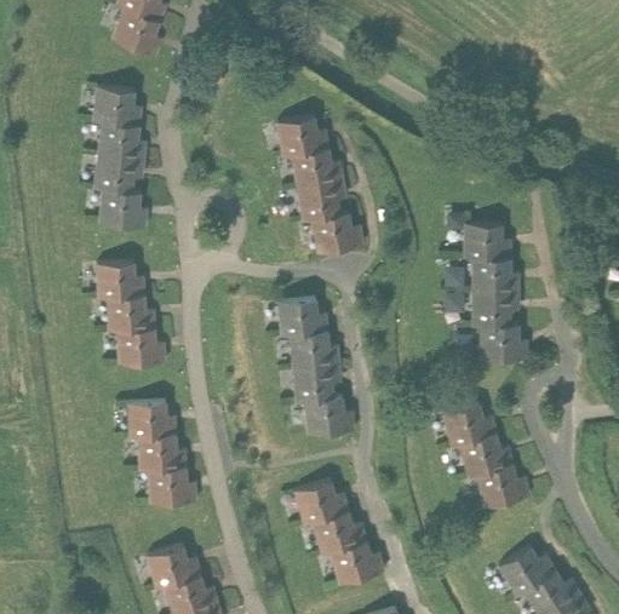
[(119,0),(116,9),(125,11),(159,27),(164,15),(155,12),(160,0),(119,0)]
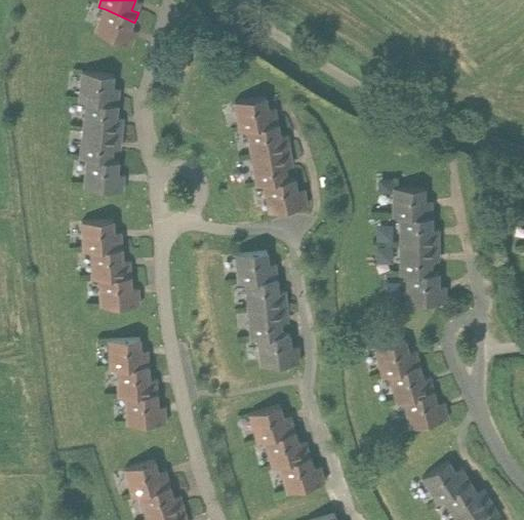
[(134,23),(106,9),(95,36),(131,50),(134,42),(128,39),(134,23)]
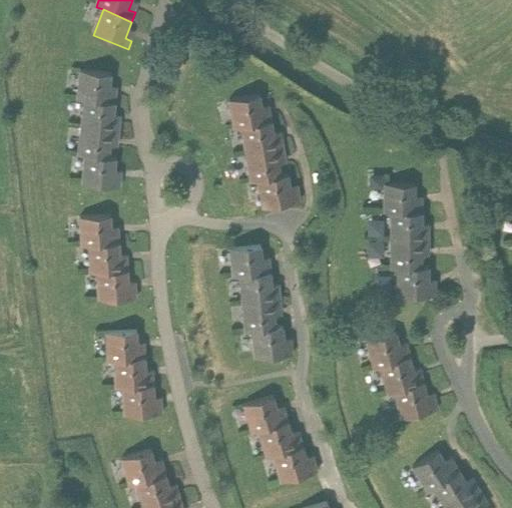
[(77,103),(84,104),(115,107),(116,97),(109,97),(111,77),(80,74),(77,103)]
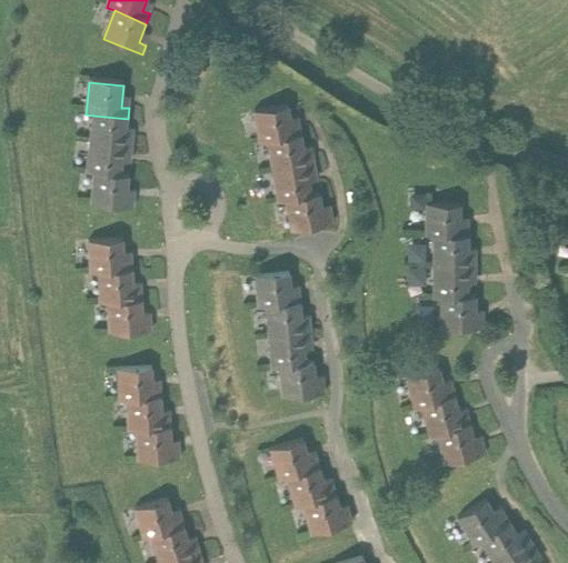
[(259,147),(267,146),(302,139),(299,121),(292,122),(290,109),(253,114),(259,147)]
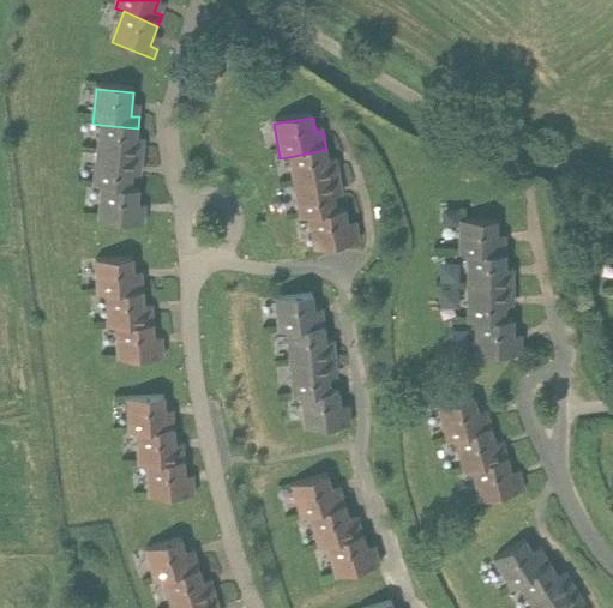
[(138,128),(101,125),(98,152),(143,158),(144,151),(136,150),(138,128)]
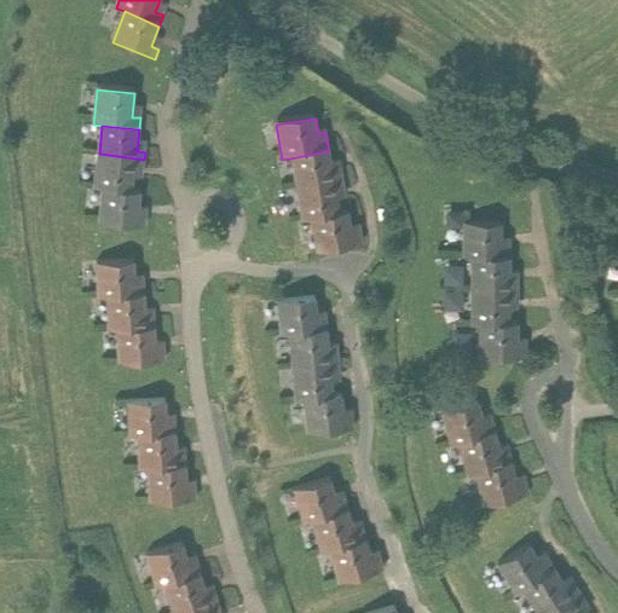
[(295,186),(344,179),(340,163),(331,165),(329,151),(290,158),(295,186)]
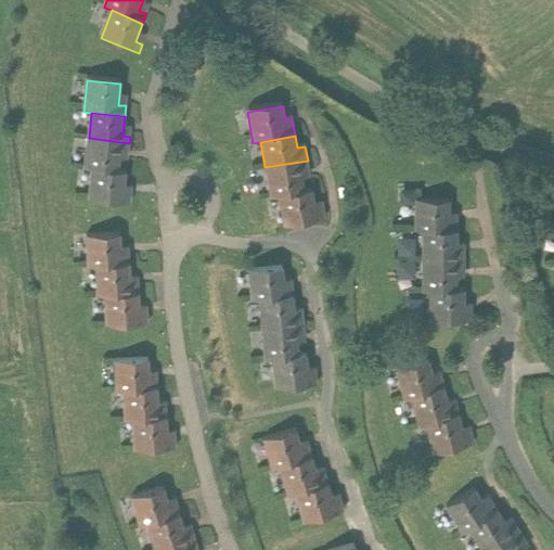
[(85,171),(92,173),(118,174),(120,154),(128,155),(129,143),(89,138),(85,171)]
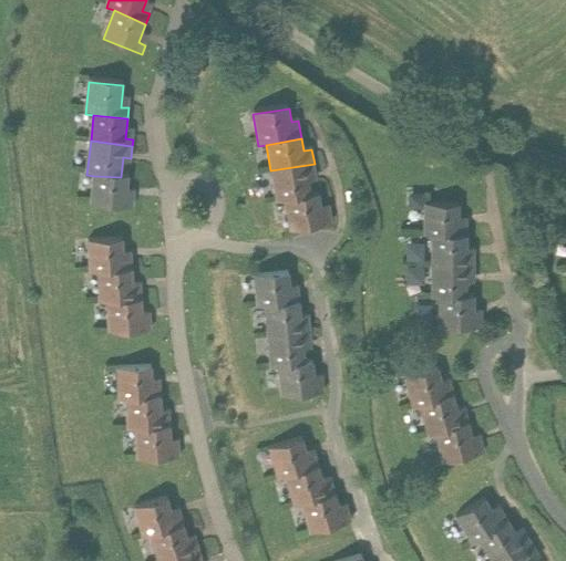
[(277,206),(285,204),(311,197),(310,186),(318,184),(315,164),(270,170),(277,206)]
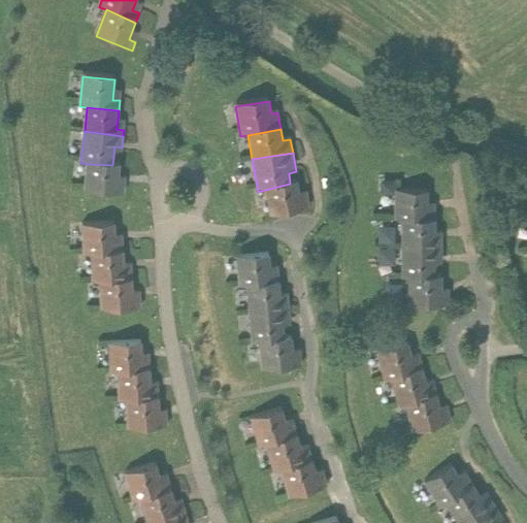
[(120,166),(112,165),(88,164),(85,193),(124,197),(125,187),(118,187),(120,166)]
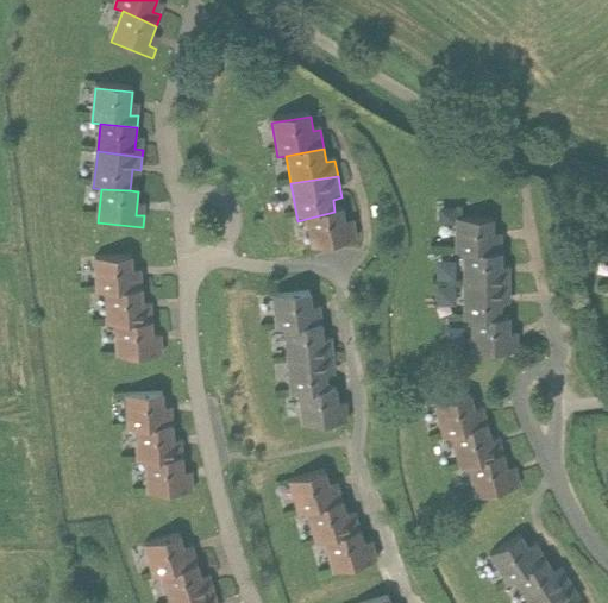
[(311,252),(357,244),(355,224),(346,225),(344,211),(334,212),(306,219),(311,252)]
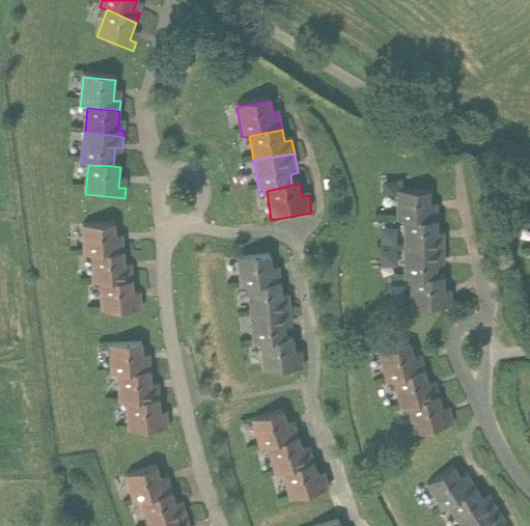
[(397,224),(405,224),(437,225),(437,215),(429,215),(429,194),(398,194),(397,224)]
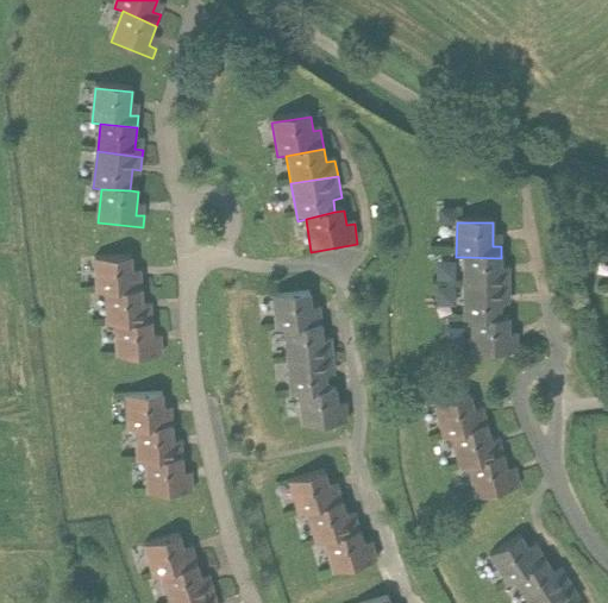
[(501,258),(464,257),(464,289),(509,290),(509,278),(501,278),(501,258)]
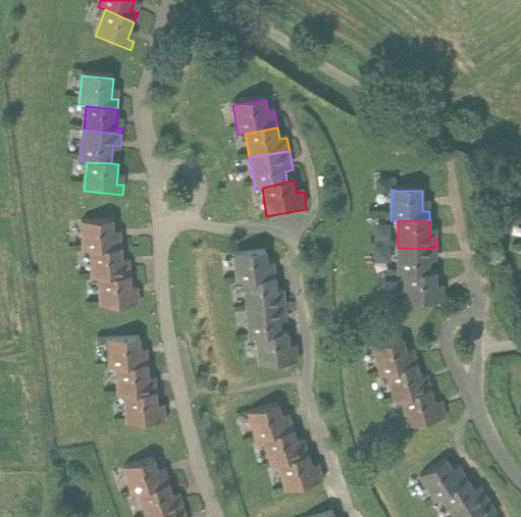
[(83,255),(90,254),(122,253),(121,235),(115,236),(114,222),(81,224),(83,255)]
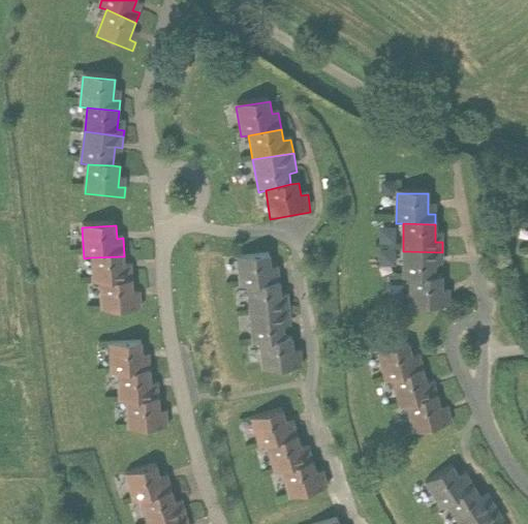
[(403,280),(410,280),(435,279),(435,260),(442,260),(442,252),(403,251),(403,280)]
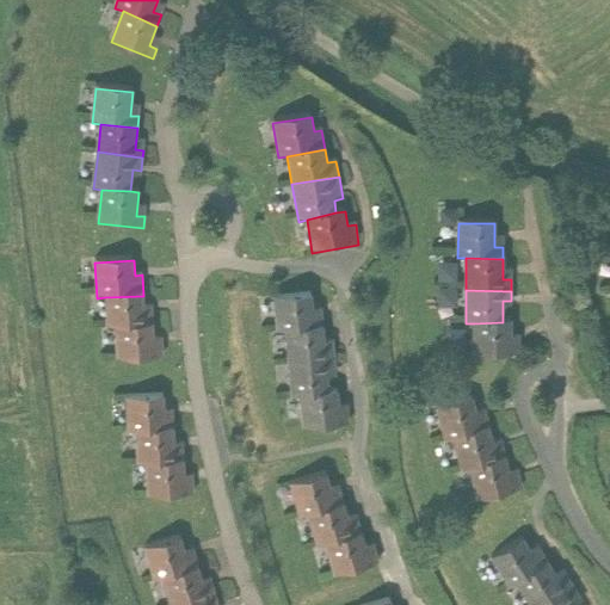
[(443,309),(462,312),(463,294),(444,291),(443,309)]
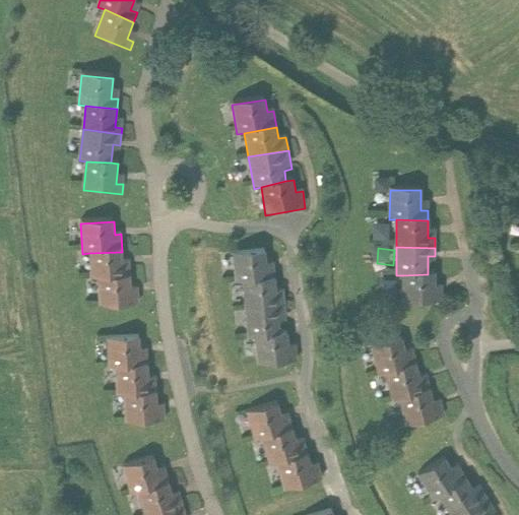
[(90,281),(98,280),(131,279),(130,262),(123,262),(122,252),(89,253),(90,281)]
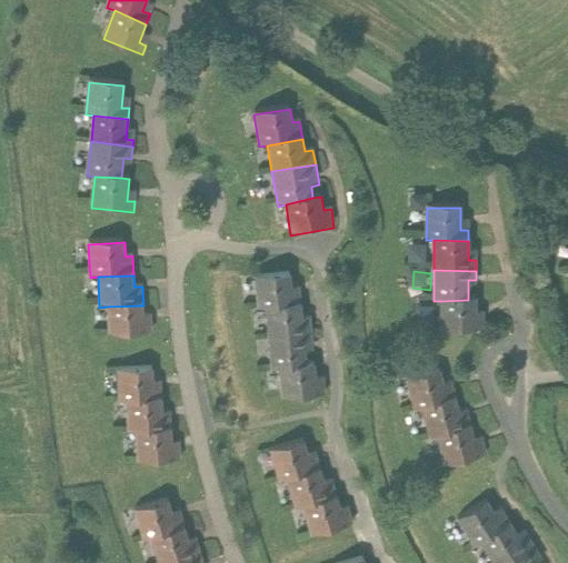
[(258,312),(265,311),(301,308),(300,289),(292,290),(291,275),(255,279),(258,312)]
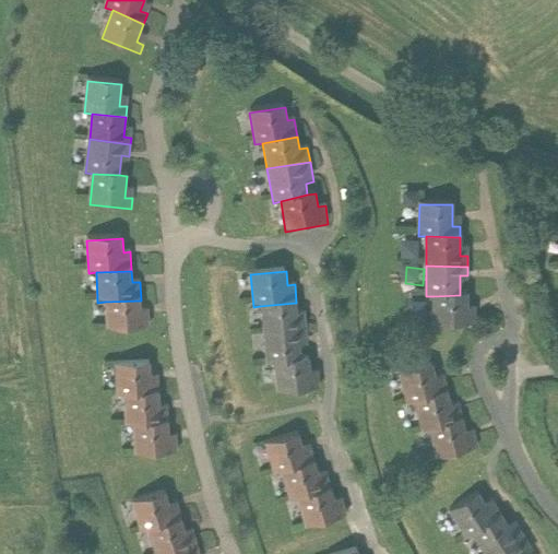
[(467,295),(460,295),(434,296),(434,327),(475,327),(475,317),(467,317),(467,295)]
